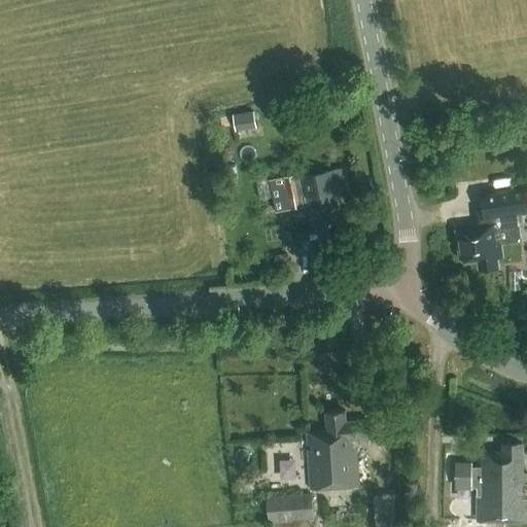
[(253,111),(233,114),(235,131),(255,128),(253,111)]
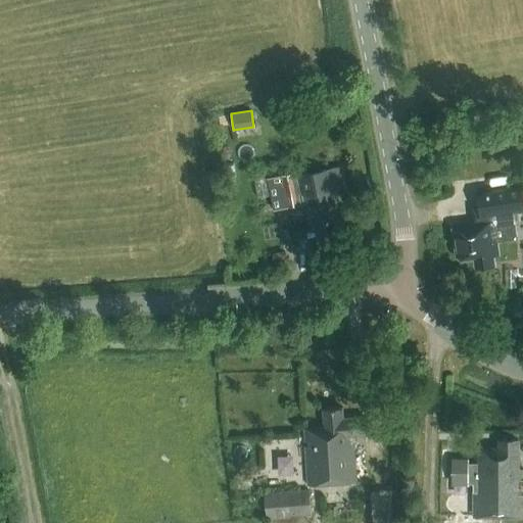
[(333,191),(345,188),(341,167),(299,175),(312,232),(317,231),(319,238),(337,234),(336,227),(340,227),(333,191)]
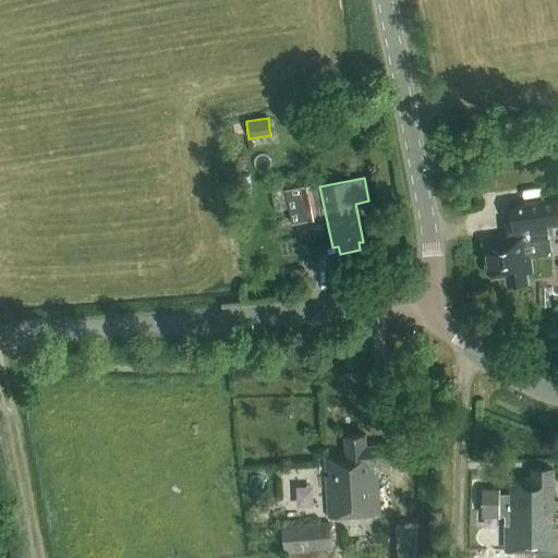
[(315,184),(286,190),(290,213),(319,207),(315,184)]
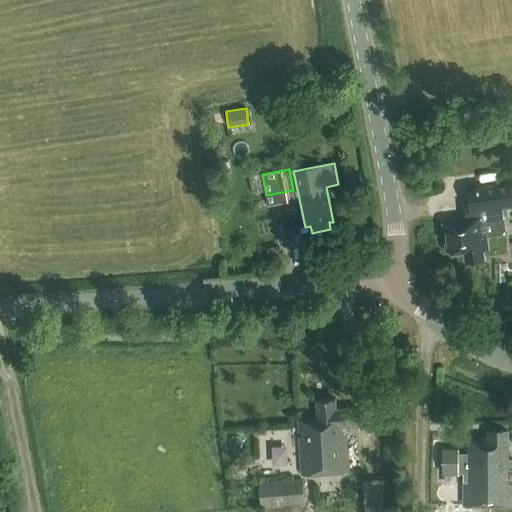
[(503,220),(502,209),(511,207),(511,183),(470,189),(467,190),(469,204),(462,205),(464,218),(442,221),(447,253),(449,255),(464,253),(465,262),(484,259),(484,253),(487,251),(483,222),(503,220)]
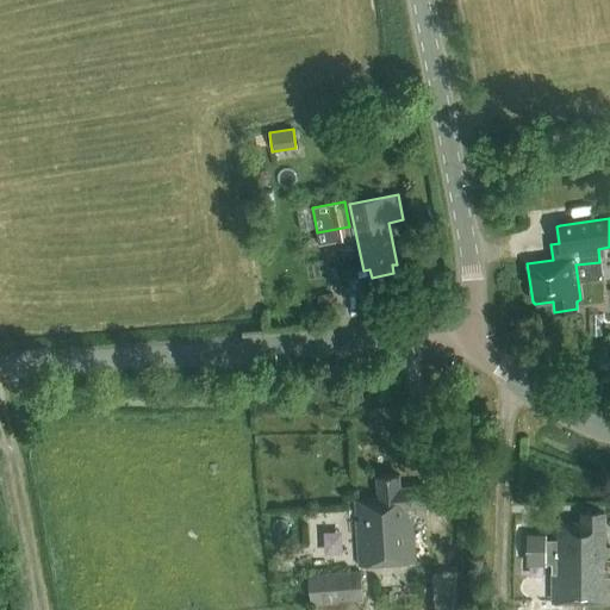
[(410,509),(427,508),(425,486),(399,489),(398,477),(375,478),(378,499),(354,500),(359,566),(415,561),(410,509)]
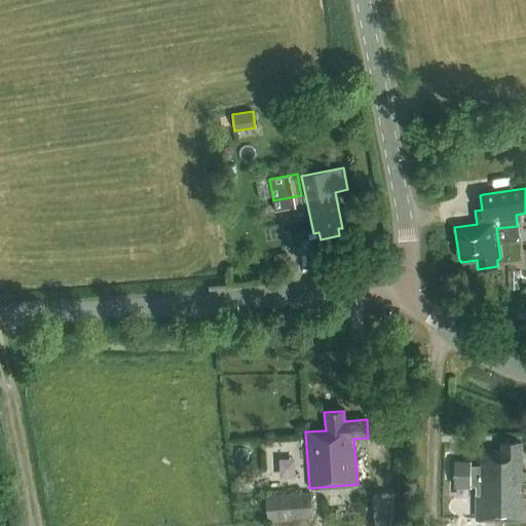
[(454,461),(454,488),(471,488),(471,486),(477,486),(477,519),(525,519),(525,517),(525,474),(521,473),(521,443),(501,443),(501,451),(481,451),(481,466),(471,466),(471,461),(454,461)]
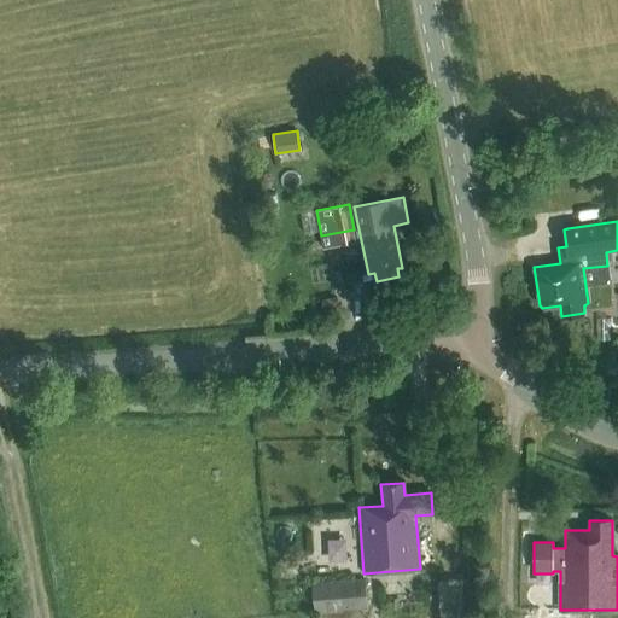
[(365,578),(312,582),(314,612),(367,608),(365,578)]
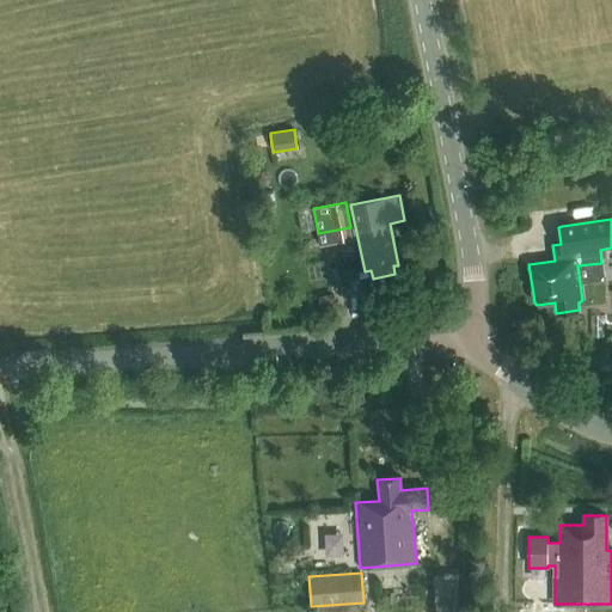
All buildings are outlined.
